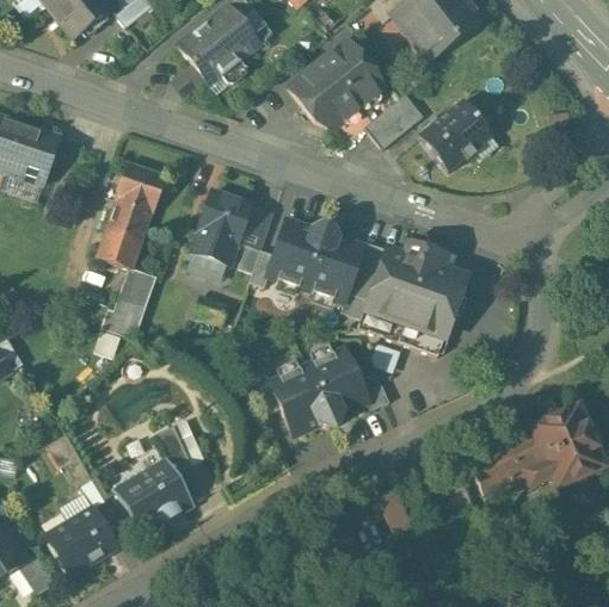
[(53,0),(47,5),(47,6),(74,38),(112,8),(105,0),(53,0)]
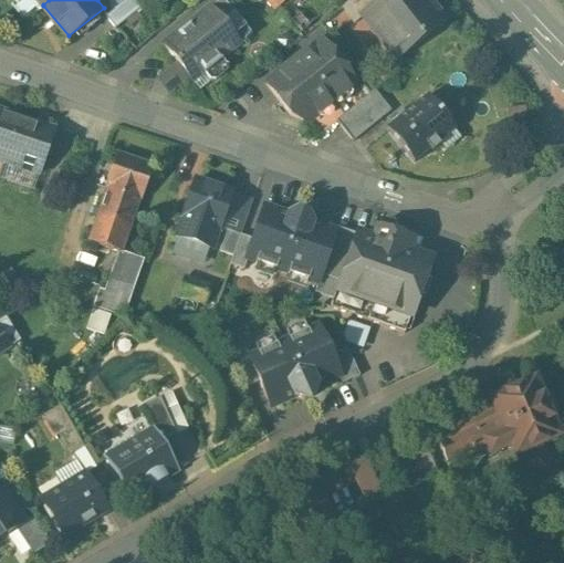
[(137,10),(128,0),(108,0),(114,8),(106,13),(116,25),(137,10)]
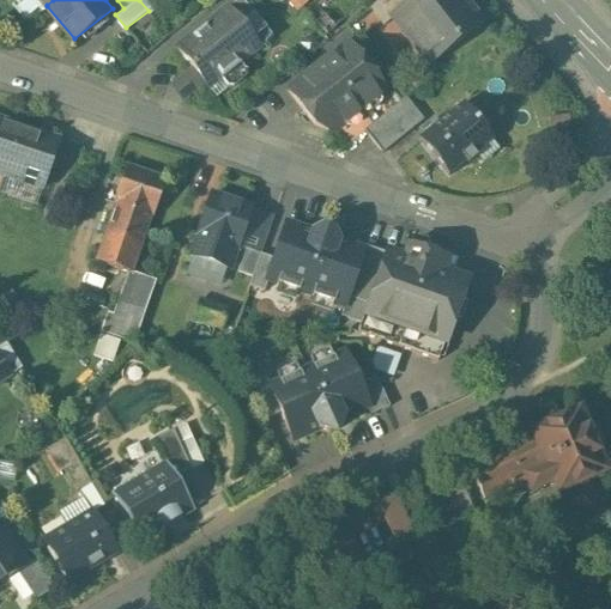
[(139,0),(149,11),(161,0),(139,0)]
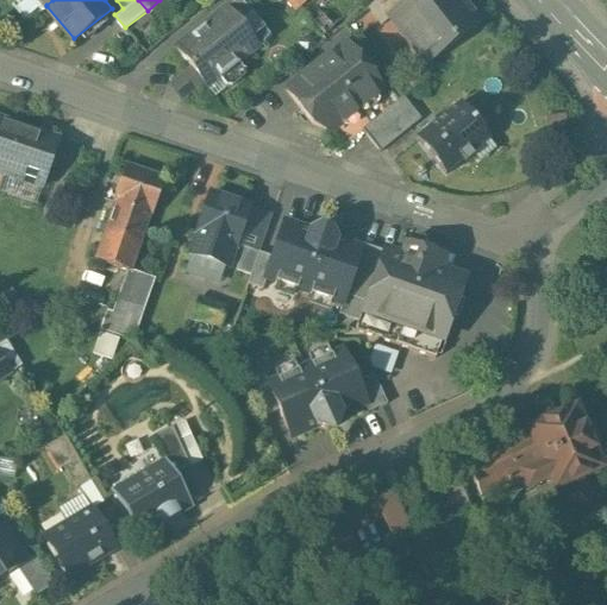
[(389,14),(406,0),(374,0),(367,6),(380,23),(389,16),(389,14)]
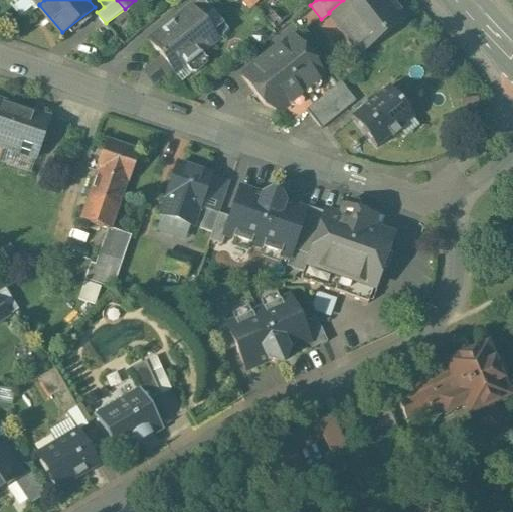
[(343,0),(329,12),(329,13),(360,50),(364,47),(403,16),(390,0),(343,0)]
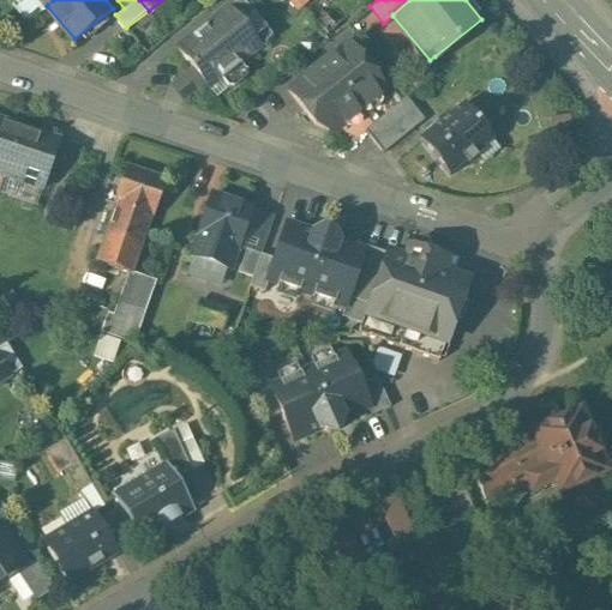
[(258,43),(226,4),(178,42),(209,83),(221,73),(219,70),(235,58),(237,61),(239,59),(258,43)]
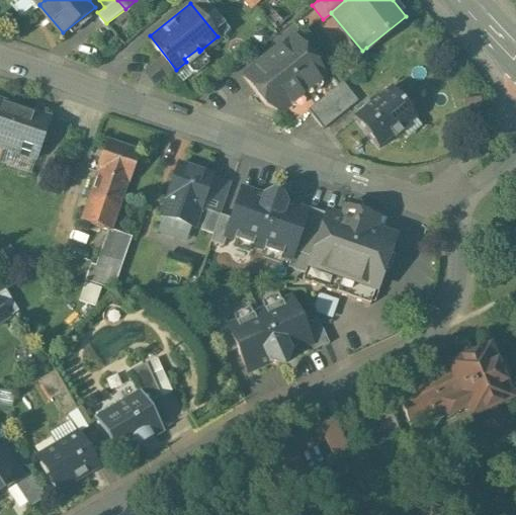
[(323,73),(293,35),(245,73),(267,100),(281,105),(323,73)]
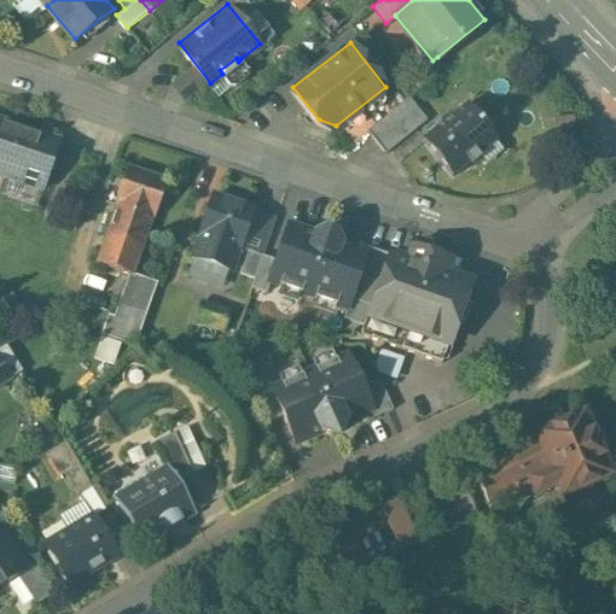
[(220,70),(222,74),(232,85),(250,70),(240,59),(238,62),(237,58),(220,70)]
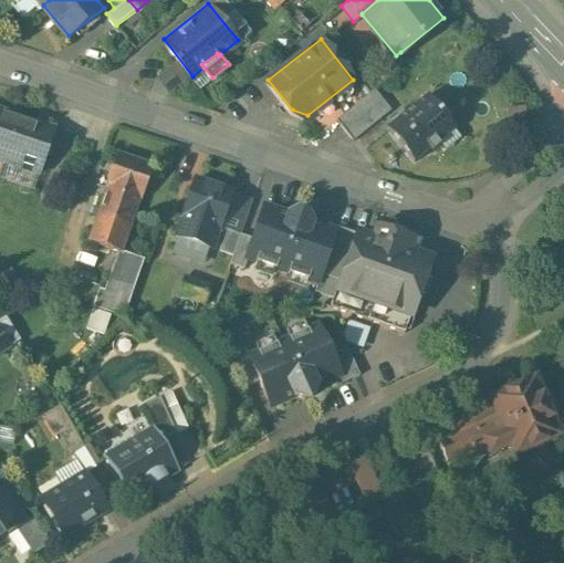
[(393,107),(376,87),(337,118),(354,138),(393,107)]
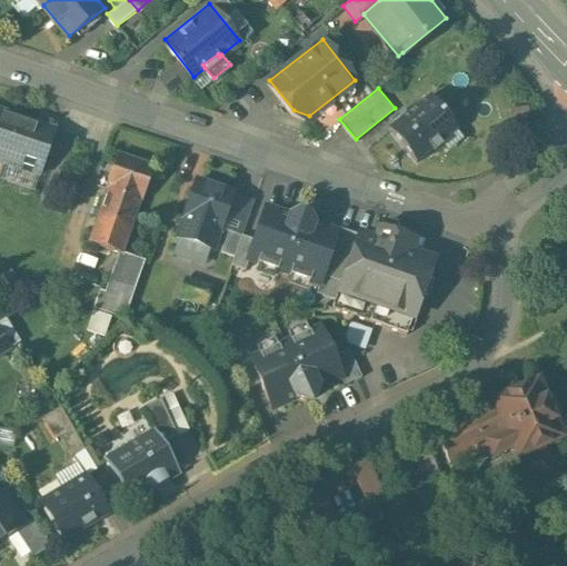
[(427,105),(424,100),(393,125),(418,157),(457,127),(435,98),(427,105)]
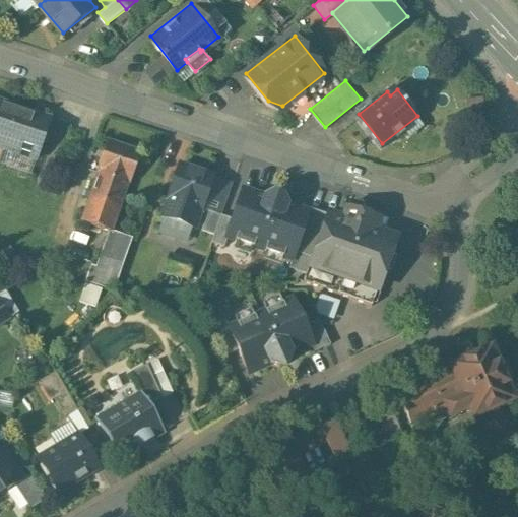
[(14,107),(0,102),(0,145),(1,145),(2,144),(14,107)]
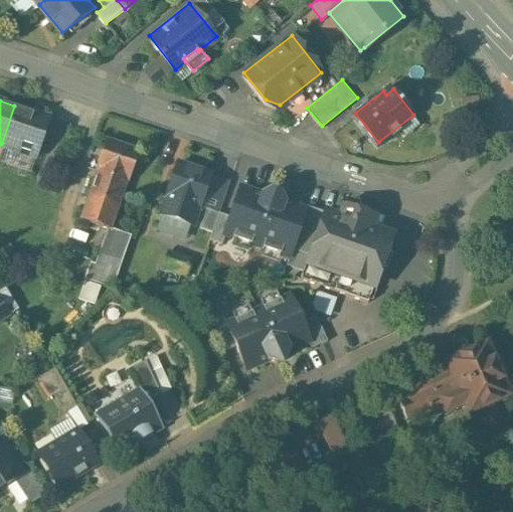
[(50,118),(14,106),(2,143),(38,155),(50,118)]
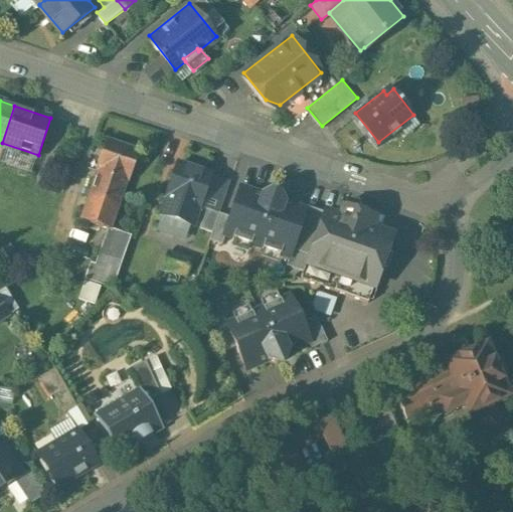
[(142,149),(108,137),(97,167),(100,168),(129,178),(131,179),(142,149)]
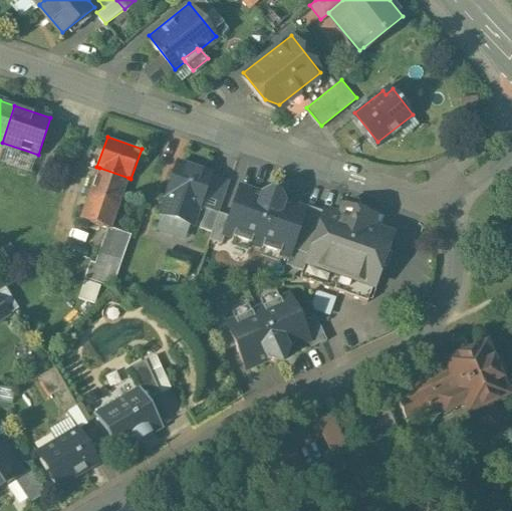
[(209,173),(179,162),(168,193),(170,194),(164,212),(192,222),(209,173)]
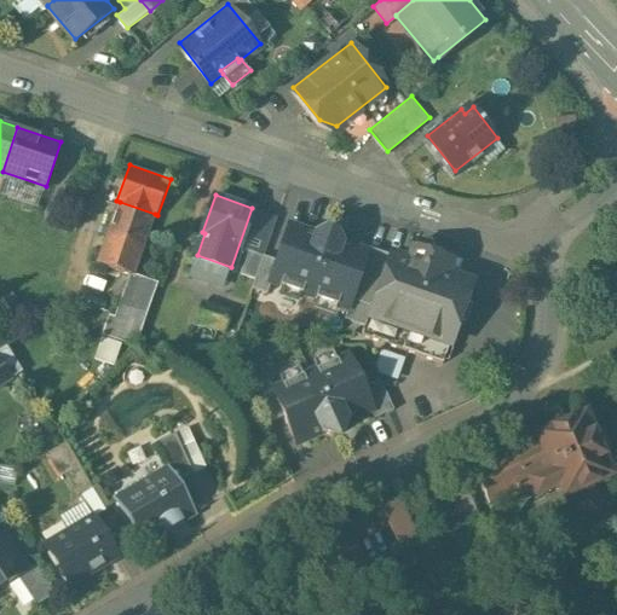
[(155,214),(120,202),(101,261),(134,273),(155,214)]
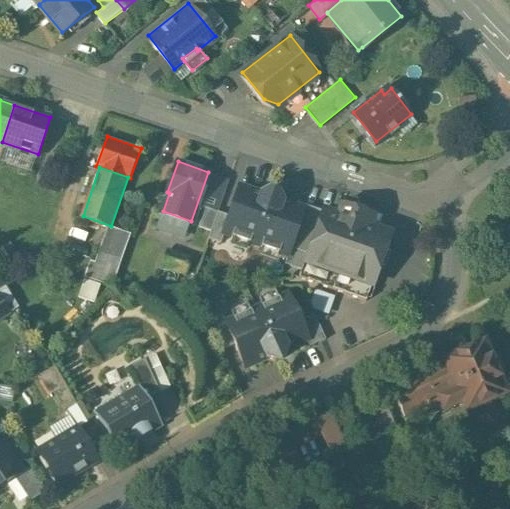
[(289,254),(291,246),(304,206),(283,199),(279,191),(269,187),(261,192),(239,184),(229,213),(223,231),(224,232),(233,235),(249,241),(262,245),(279,251),(289,254)]
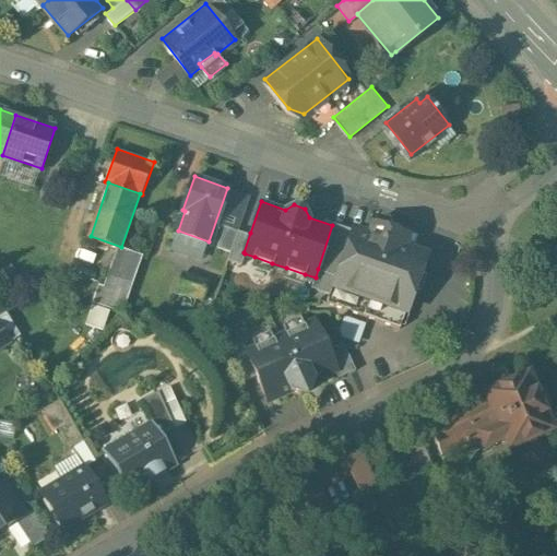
[(318,269),(335,274),(351,227),(333,222),(332,225),(318,269)]
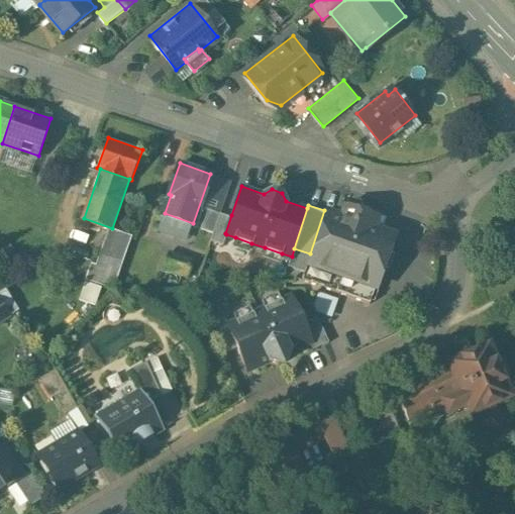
[(342,217),(324,210),(310,253),(308,262),(302,279),(370,302),(393,234),(374,227),(377,218),(345,207),(342,217)]
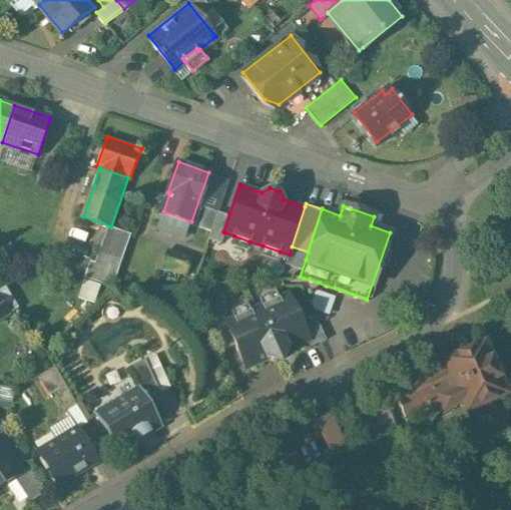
[(223,231),(229,213),(217,209),(208,236),(221,241),(224,232),(223,231)]
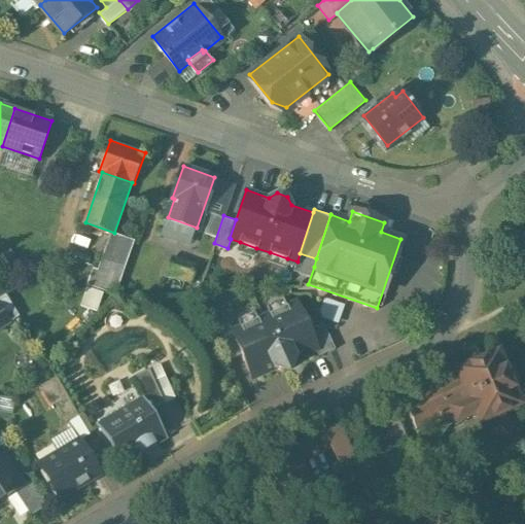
[(135,239),(118,234),(117,239),(110,237),(98,268),(94,267),(89,283),(116,293),(135,239)]
